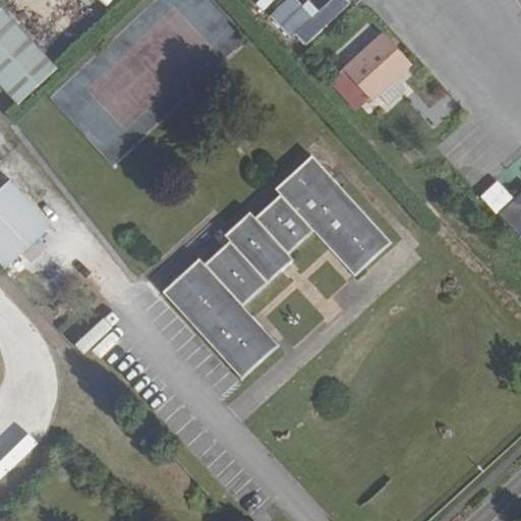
[(20,0),(7,0),(0,7),(0,70),(24,97),(70,54),(20,0)]
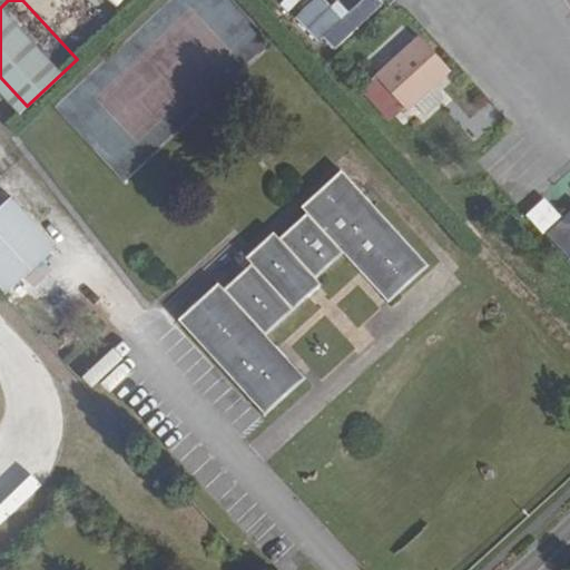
[(331,52),(383,6),(377,0),(360,0),(343,16),(328,0),(312,0),(296,15),(331,52)]
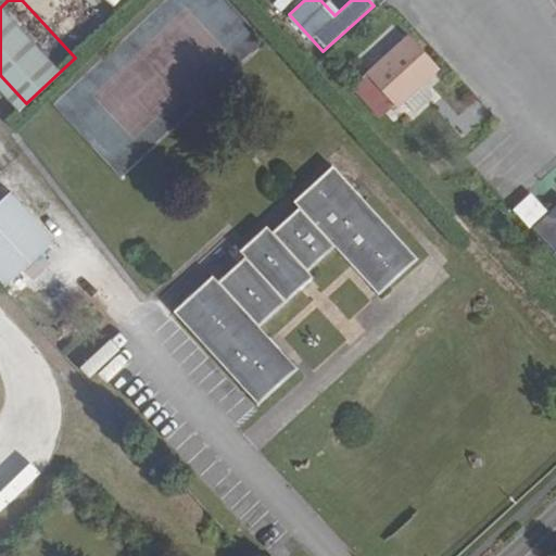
[(408,36),(367,75),(397,108),(440,68),(408,36)]
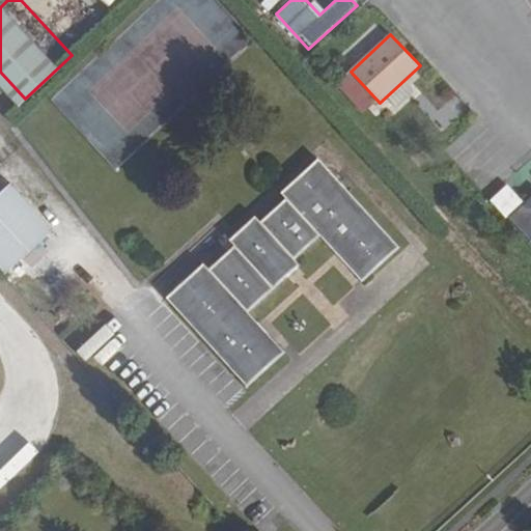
[(530,108),(521,116),(530,132),(530,108)]
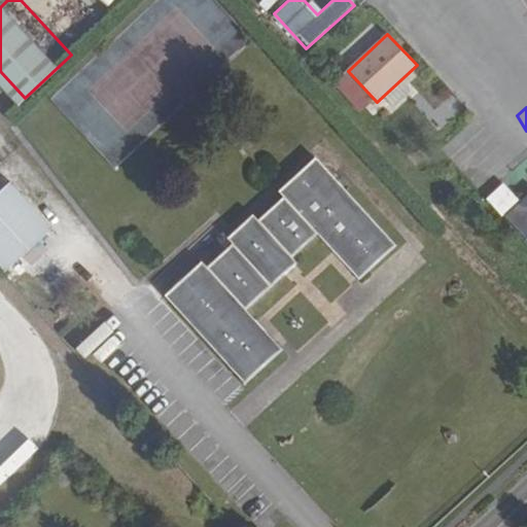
[(281,350),(244,309),(295,264),(290,257),(318,233),(359,278),(395,245),(315,160),(281,190),(285,196),(257,221),(253,216),(229,238),(233,244),(206,268),(201,262),(166,295),(245,382),(281,350)]
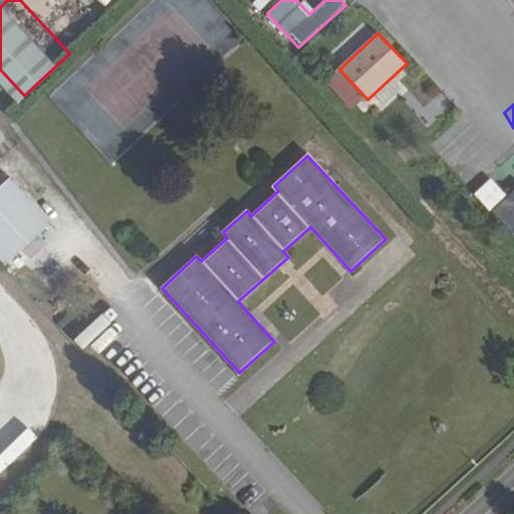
[(0,181),(0,263),(45,221),(4,178),(0,181)]
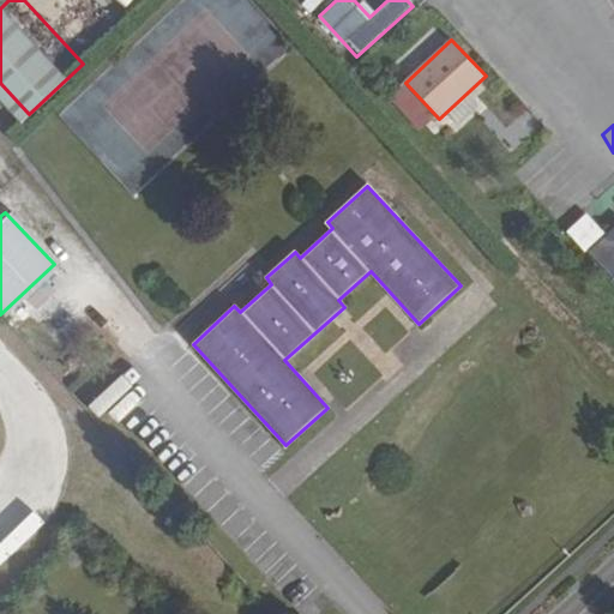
[(567,232),(613,281),(613,234),(608,240),(585,215),(567,232)]
